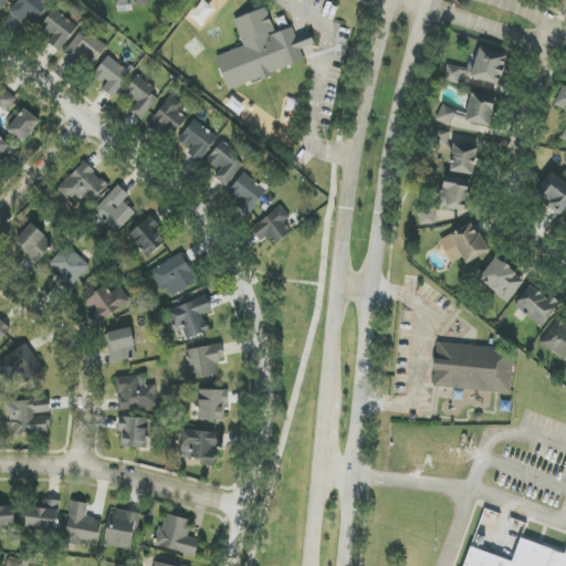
[(49,4),(41,0),(19,0),(11,14),(23,22),(25,19),(37,25),(49,4)]
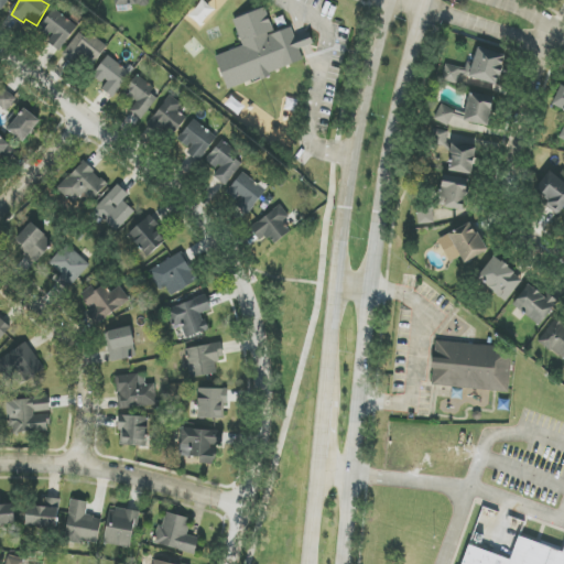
[(227,88),(304,63),(300,49),(313,44),(310,33),(295,38),(291,26),(273,32),(266,8),(234,19),(242,46),(216,56),(227,88)]
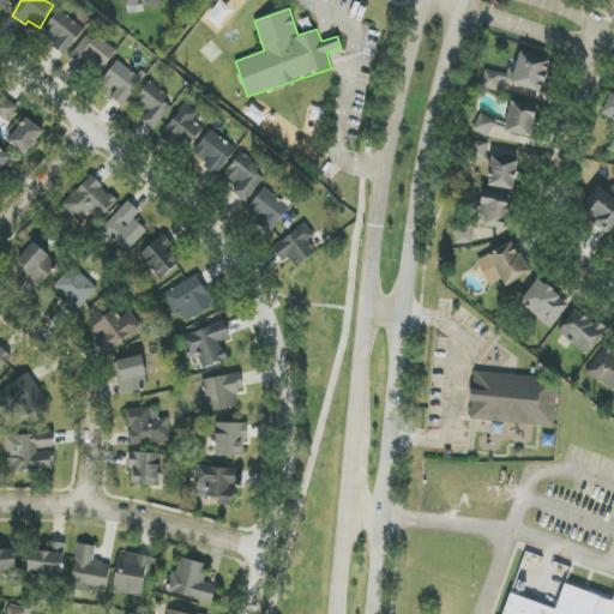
[(84,26),(56,11),(41,37),(68,53),(84,26)]
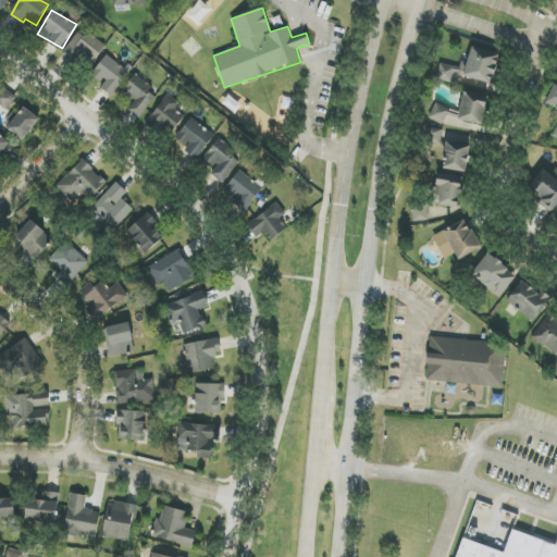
[(106,46),(90,34),(86,38),(78,32),(61,54),(73,62),(76,58),(89,67),(106,46)]
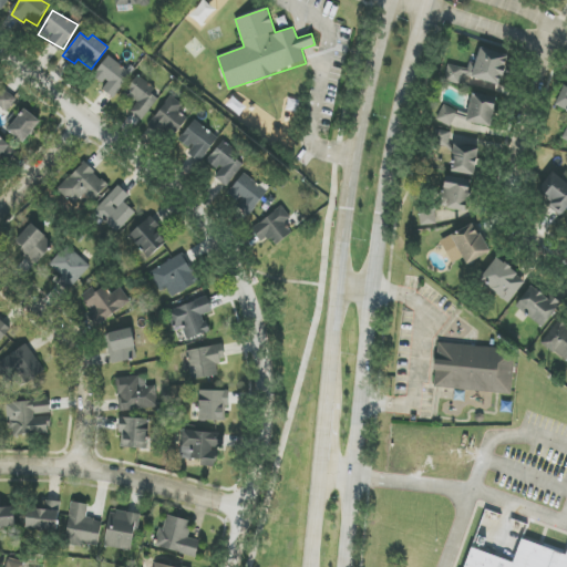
[(463,74),(501,85),(508,55),(481,48),(474,70),(447,62),(442,81),(460,85),(463,74)]
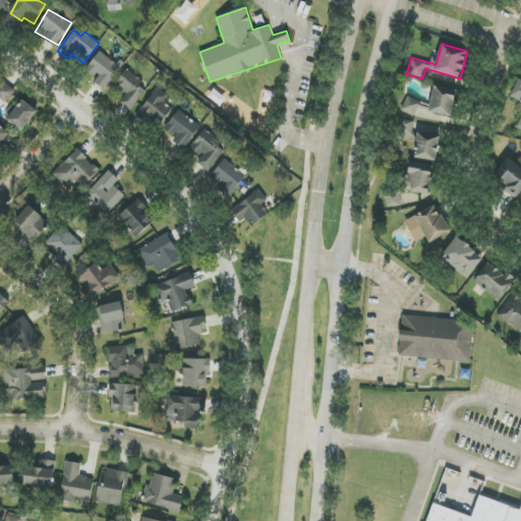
[(97,78),(94,82),(104,91),(121,67),(100,51),(85,70),(97,78)]
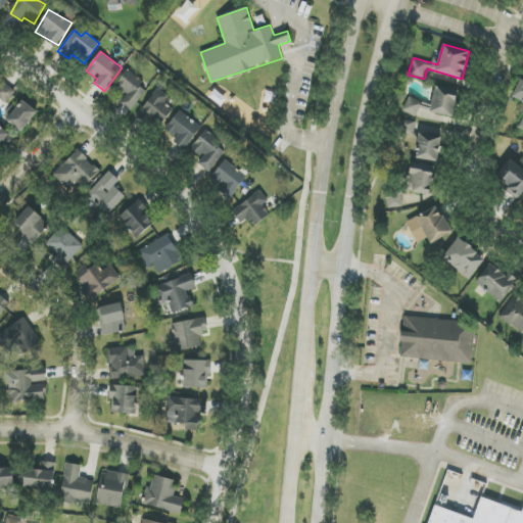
[(148,90),(127,72),(111,88),(122,98),(119,101),(130,111),(148,90)]
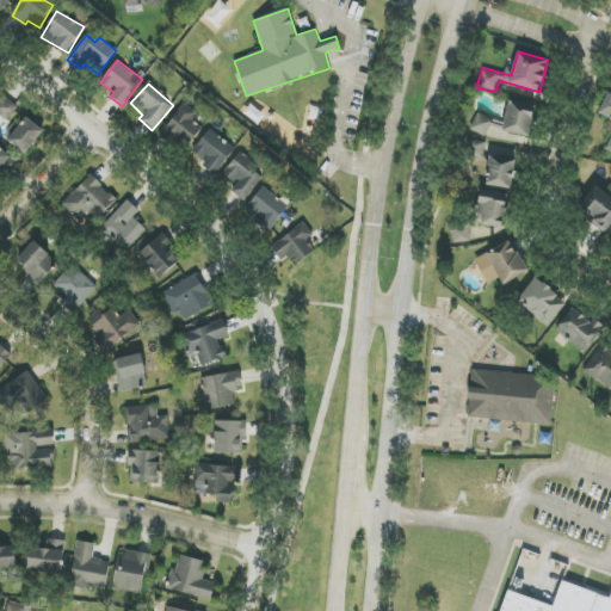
[(610,96),(608,94),(598,115),(610,119),(610,139),(606,150),(610,152),(610,96)]
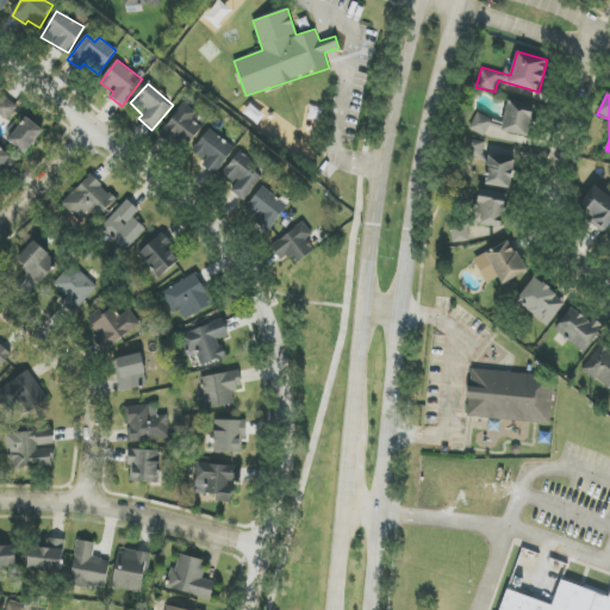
[(0,100),(0,114),(7,122),(18,109),(5,97),(0,100)]
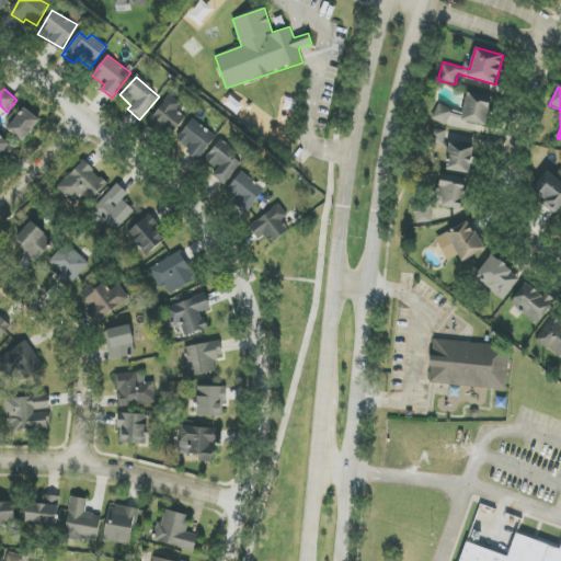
[(491,95),(466,93),(462,122),(488,125),(491,95)]
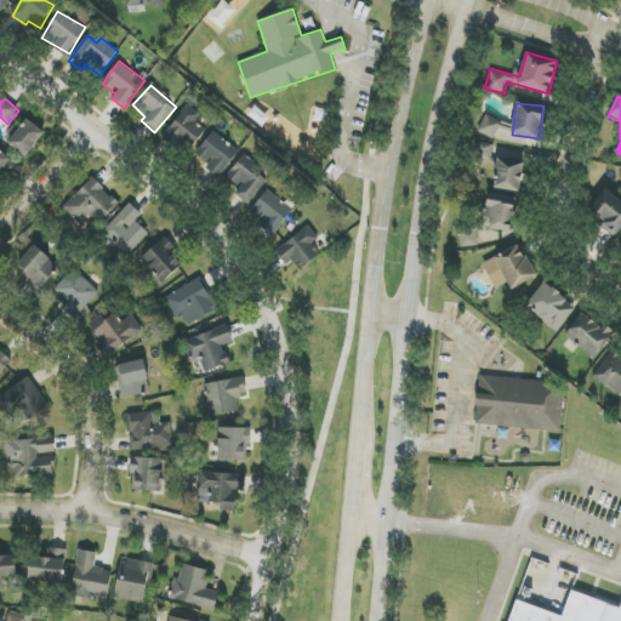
[(201,114),(186,104),(165,136),(191,153),(205,130),(195,123),(201,114)]
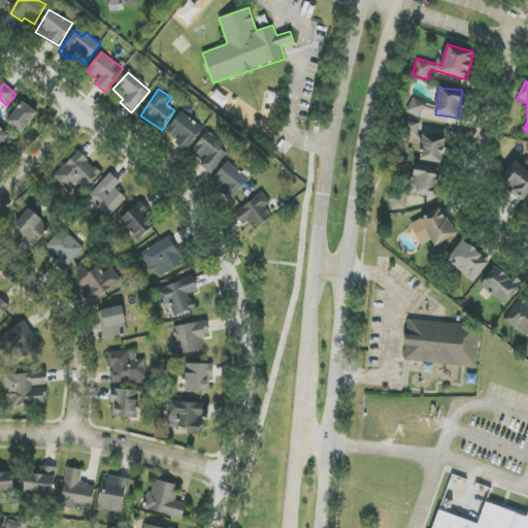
[(406,110),(419,118),(426,104),(414,98),(406,110)]
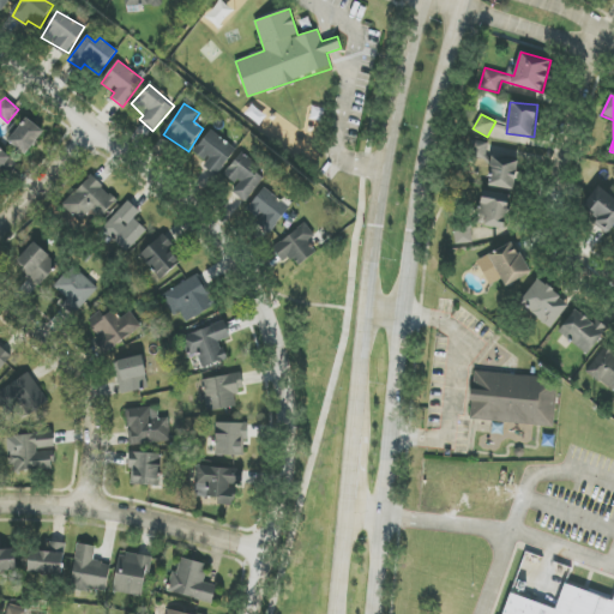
[(26,155),(44,131),(26,119),(8,143),(26,155)]
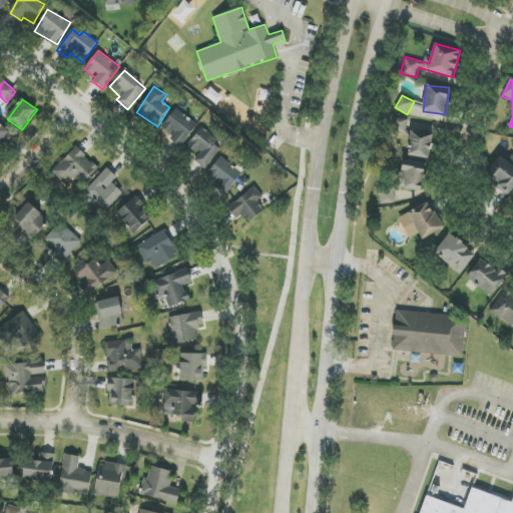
[(197,125),(176,108),(162,126),(173,135),(170,139),(180,147),(197,125)]
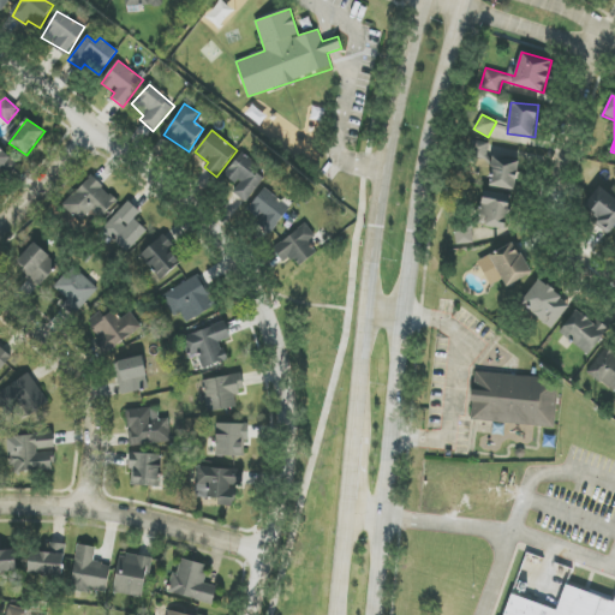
[(469,155),(487,161),(491,145),(473,139),(469,155)]
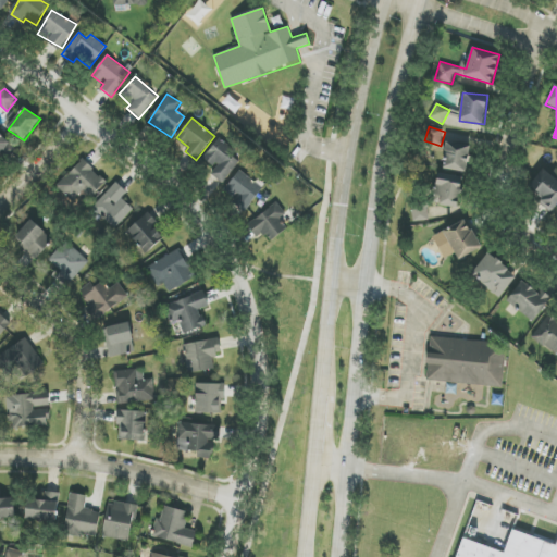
[(0,156),(11,145),(0,134),(0,156)]
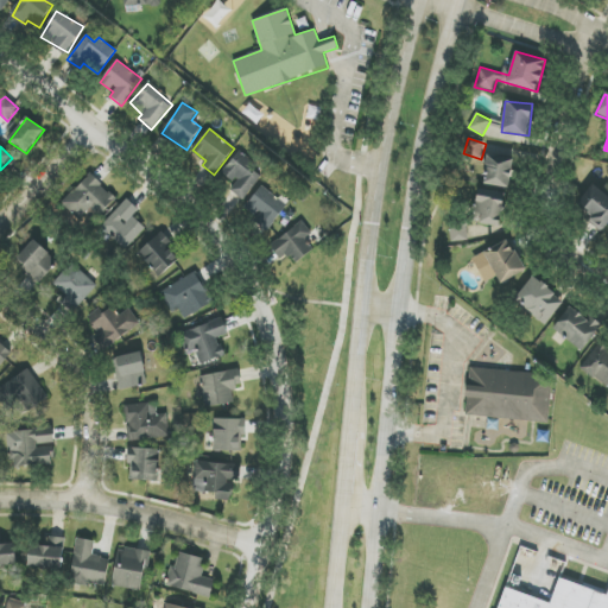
[(242,201),(260,177),(245,164),(248,159),(239,151),(222,173),(235,183),(229,190),(242,201)]
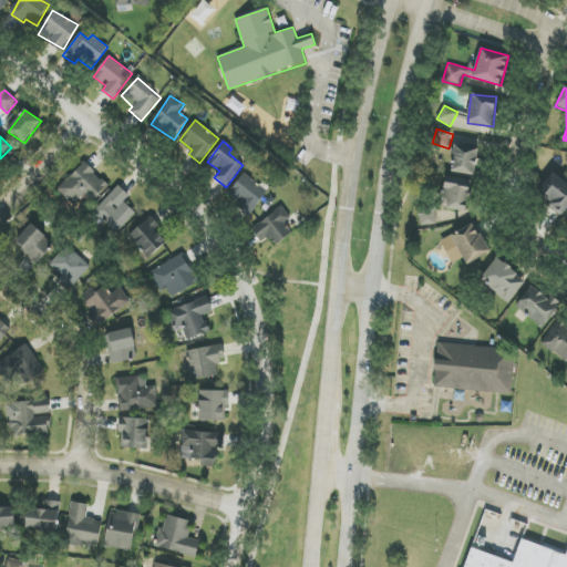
[(476,174),(477,147),(453,146),(452,174),(476,174)]
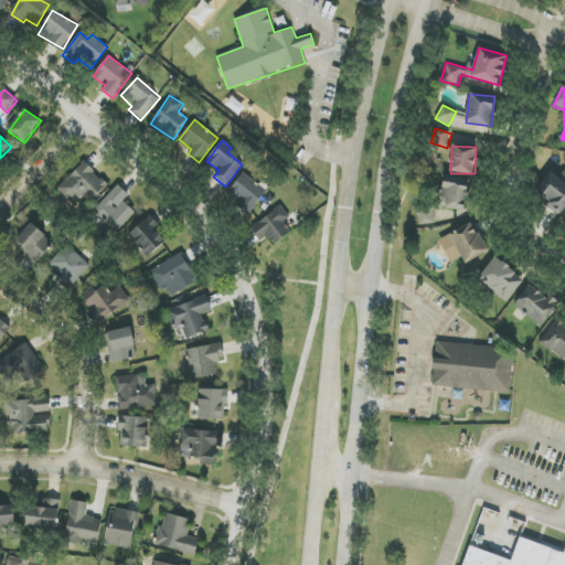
[(57,189),(72,202),(80,195),(89,204),(108,184),(84,161),(57,189)]
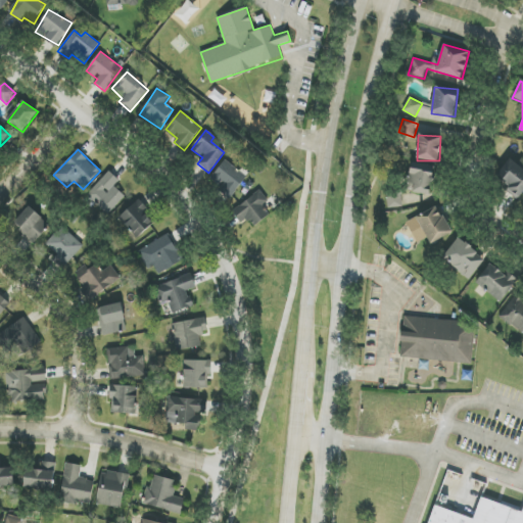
[(522,191),(522,159),(516,153),(494,177),(517,198),(522,191)]
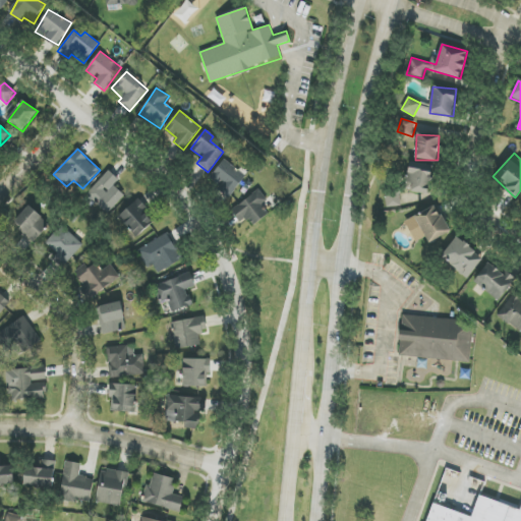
[(246,176),(224,159),(208,180),(230,196),(246,176)]
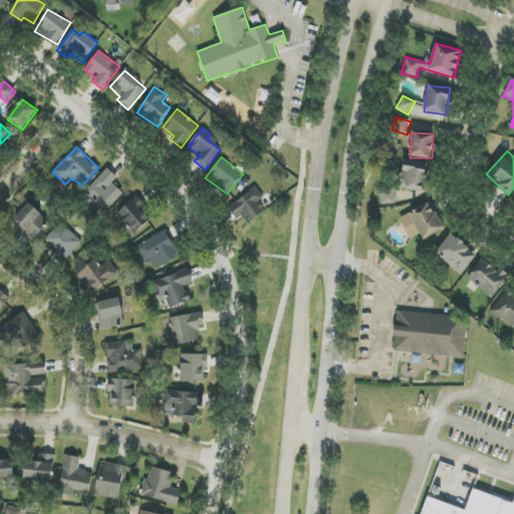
[(423,192),(428,164),(406,160),(402,189),(423,192)]
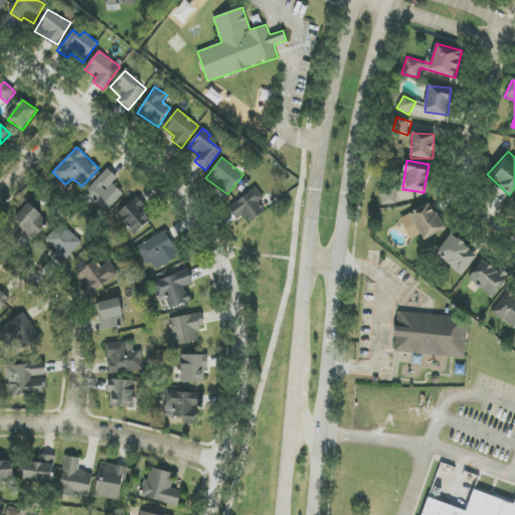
[(123,193),(112,183),(118,178),(108,169),(86,192),(106,211),(123,193)]
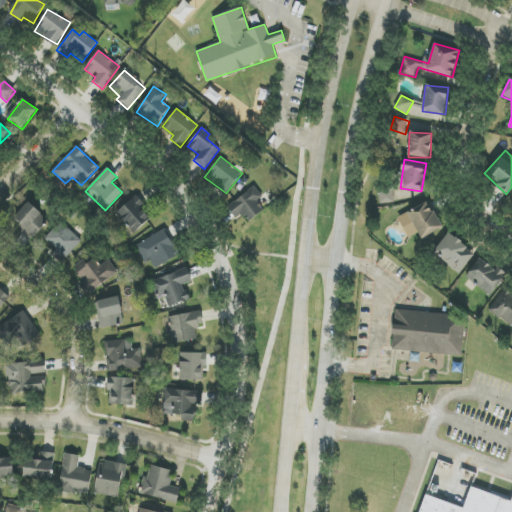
[(239,219),(243,216),(250,223),(264,209),(257,202),(263,197),(253,185),(229,208),(239,219)]
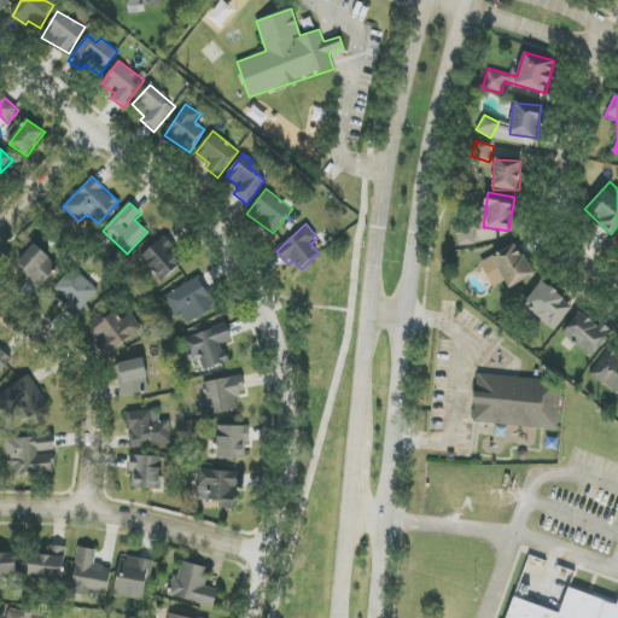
[(476,245),(474,226),(458,227),(458,246),(476,245)]
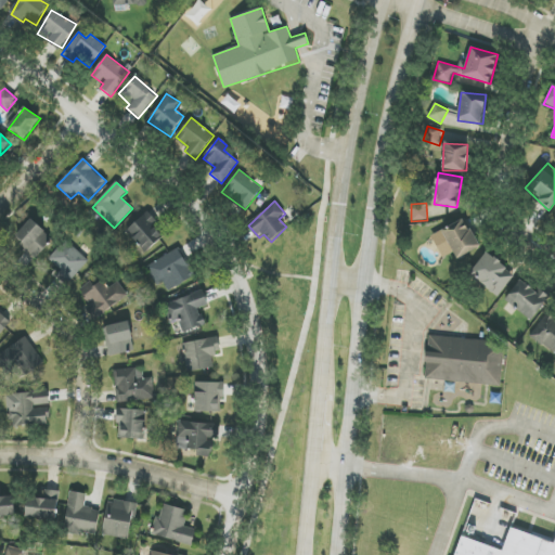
[(146,253),(162,236),(155,229),(159,224),(146,211),(126,232),(146,253)]
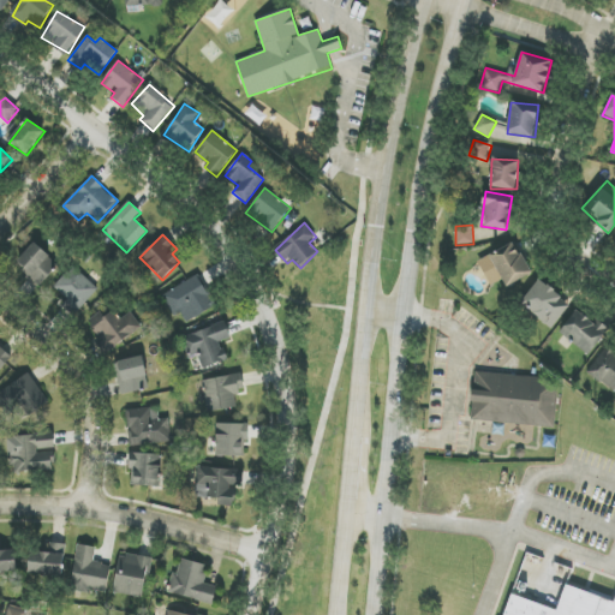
[(478,261),(490,286),(503,280),(507,286),(531,275),(515,243),(478,261)]
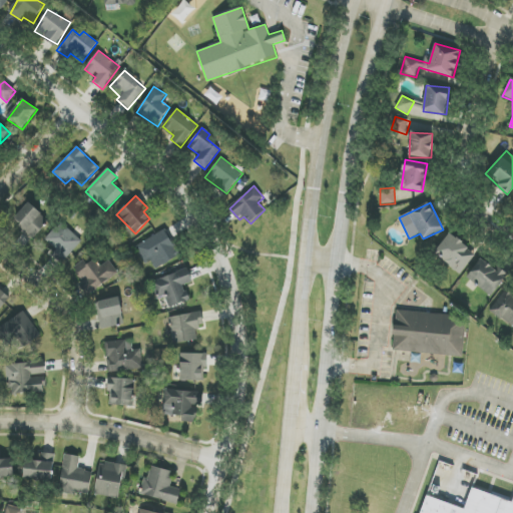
[(33,238),(49,221),(29,203),(13,220),(33,238)]
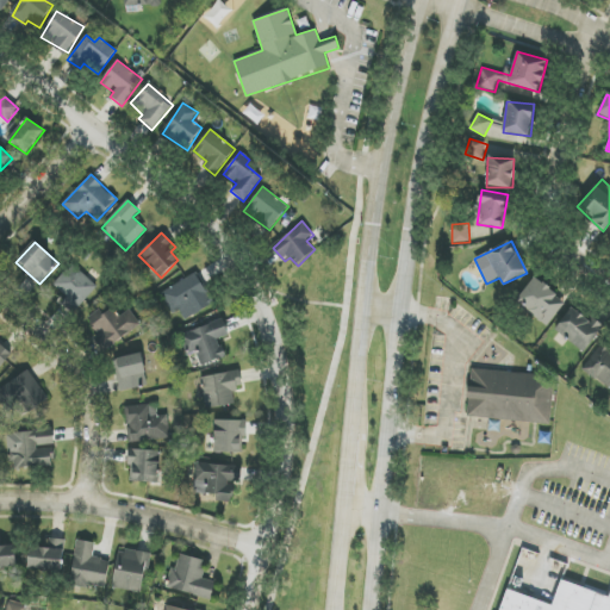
[(67,297),(61,303),(73,313),(97,287),(73,265),(54,285),(67,297)]
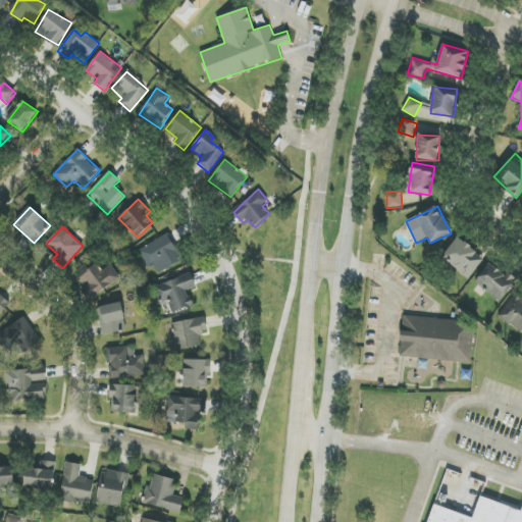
[(155,276),(183,260),(167,233),(140,250),(155,276)]
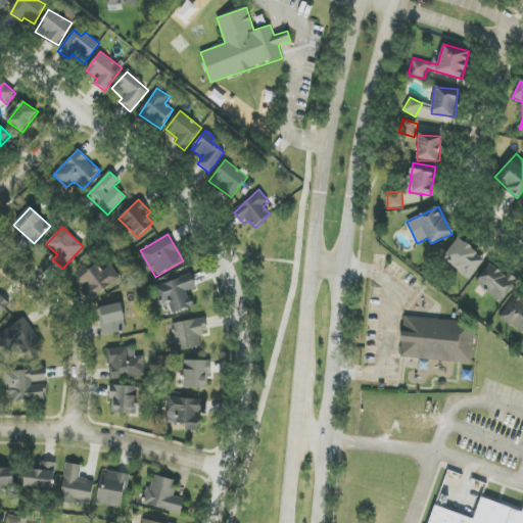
[(473,278),(485,255),(455,239),(442,263),(473,278)]
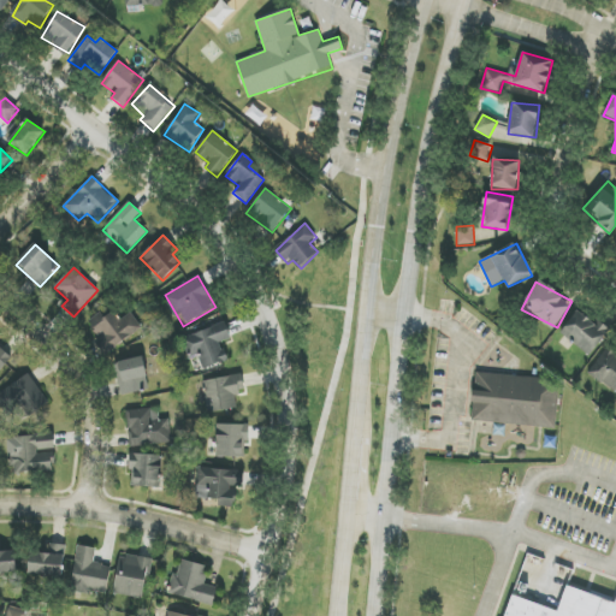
[(87,326),(107,355),(142,329),(131,313),(120,320),(112,308),(87,326)]
